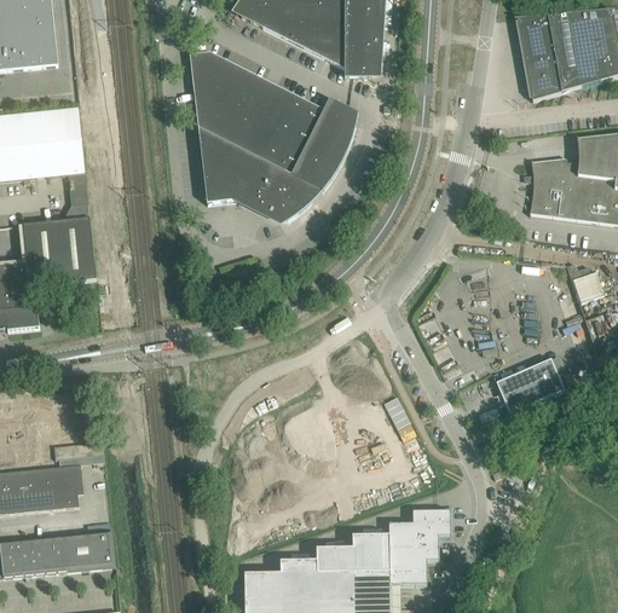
[(0,69),(57,63),(51,0),(0,0),(0,69)]
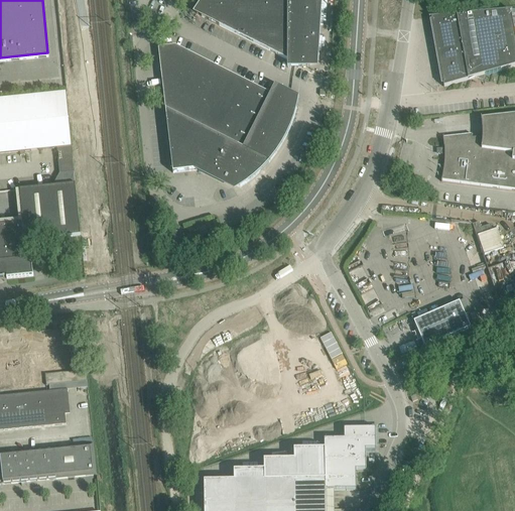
[(316,64),(320,0),(201,0),(201,12),(286,55),(286,64),(316,64)]
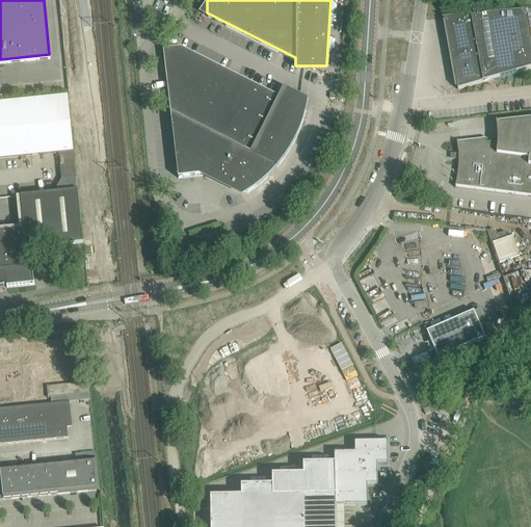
[(530,38),(526,7),(444,14),(456,84),(492,75),(497,77),(498,73),(530,62),(530,38)]
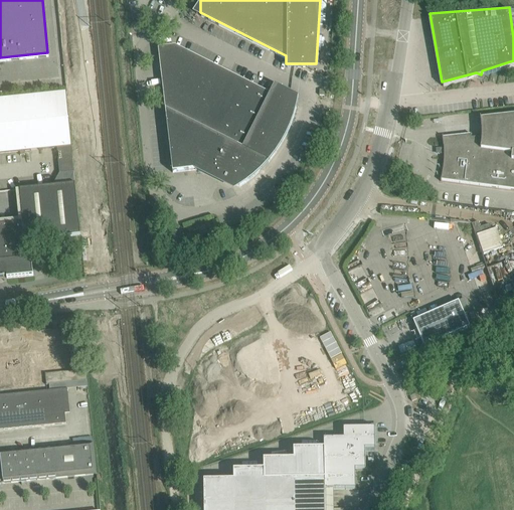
[(172,168),(202,164),(238,182),(244,178),(252,172),(258,168),(268,158),(275,149),(280,141),(285,132),(289,122),(293,113),(295,103),(297,93),(274,80),(269,90),(174,41),(157,43),(172,168)]
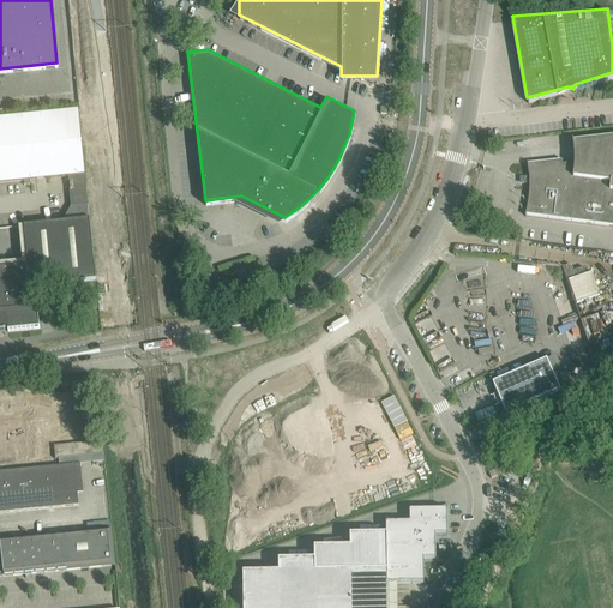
[(0,178),(67,172),(70,202),(61,216),(89,214),(88,199),(78,104),(0,113),(0,178)]
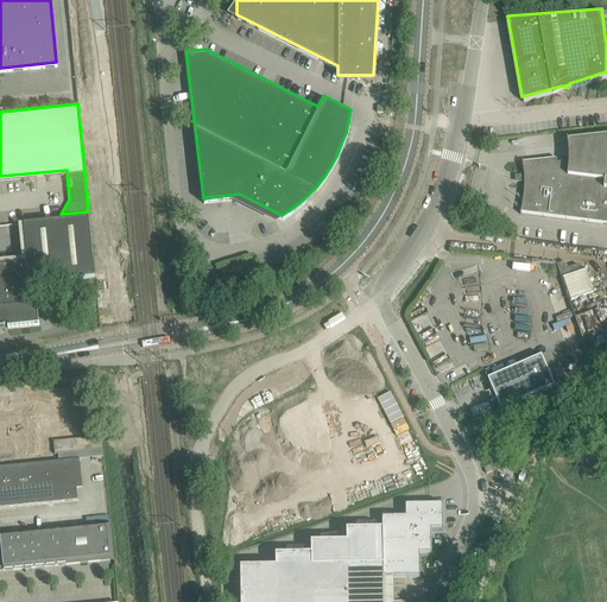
[(522,163),(523,170),(520,171),(520,176),(523,176),(522,192),(519,209),(520,208),(606,219),(606,130),(567,135),(567,133),(566,134),(568,157),(556,158),(555,153),(522,157),(522,156),(520,156),(522,163)]
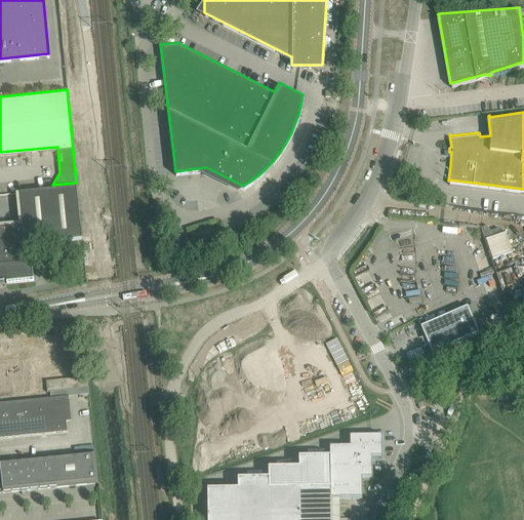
[(81,235),(76,183),(52,185),(21,189),(24,223),(1,225),(7,279),(33,276),(31,257),(27,258),(25,240),(81,235)]
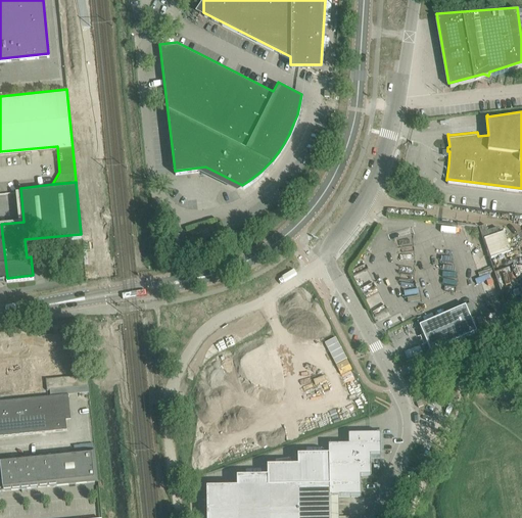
[(487,227),(485,221),(478,223),(482,235),(483,234),(490,254),(510,247),(503,228),(497,230),(495,224),(487,227)]
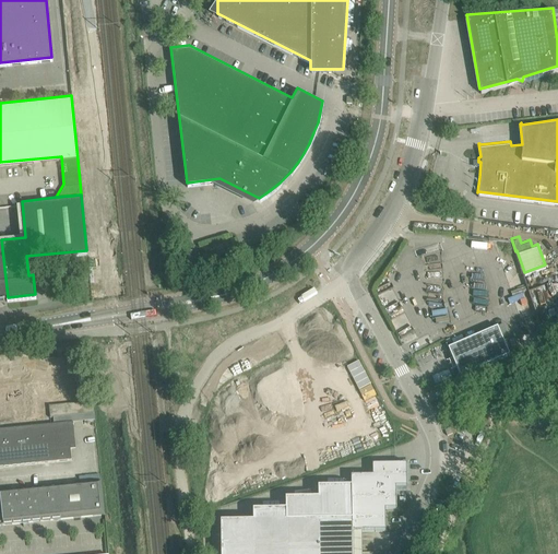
[(191,246),(182,246),(183,258),(192,257),(191,246)]
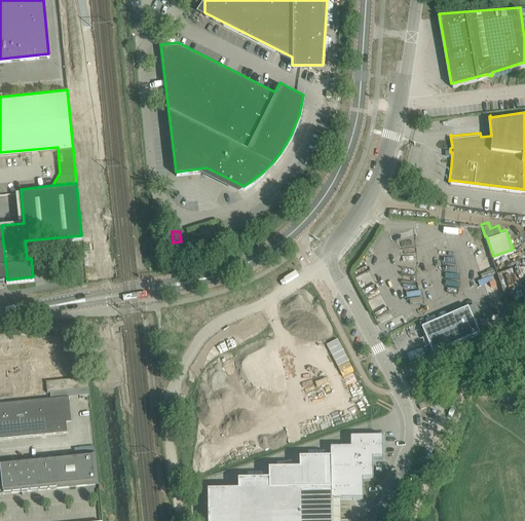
[(479,299),(421,324),(433,349),(490,325),(479,299)]
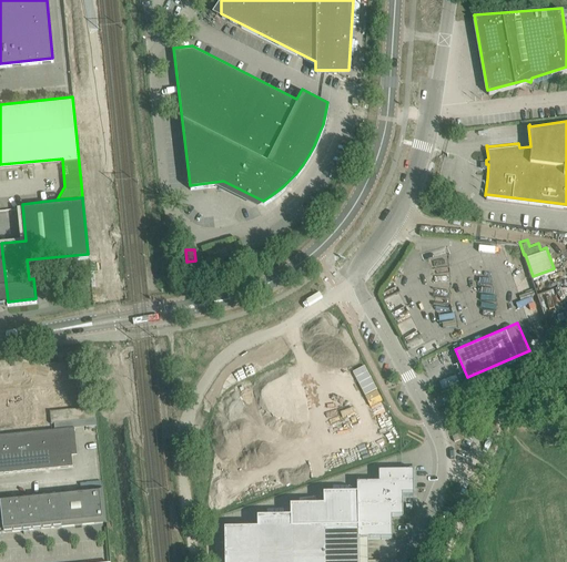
[(93,402),(82,404),(83,416),(94,415),(93,402)]
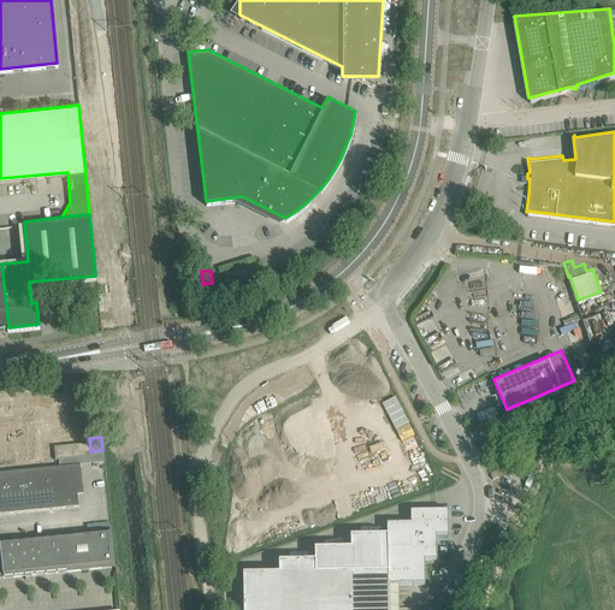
[(0,509),(78,502),(77,490),(74,461),(74,454),(58,455),(58,462),(0,467),(0,509)]
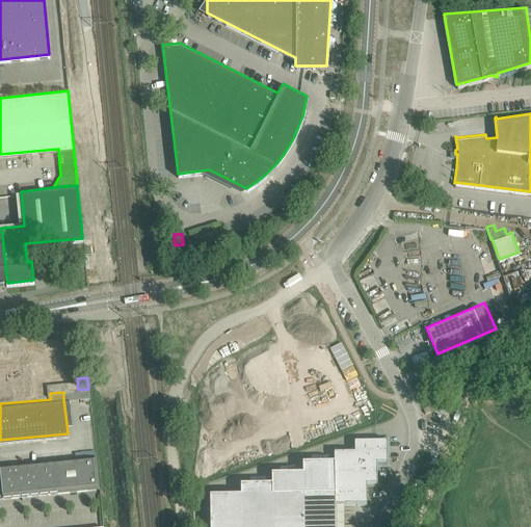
[(335,526),(336,501),(366,500),(366,479),(376,479),(376,458),(387,458),(386,437),(353,438),(353,448),(334,448),(334,458),(302,459),(302,470),(271,470),(271,480),(240,481),(240,492),(209,492),(210,526),(335,526)]
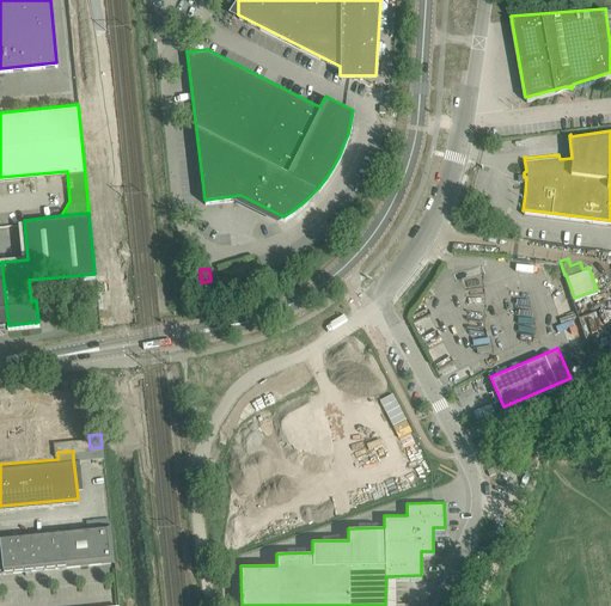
[(0,569),(34,567),(112,557),(109,521),(30,530),(0,532),(0,569)]
